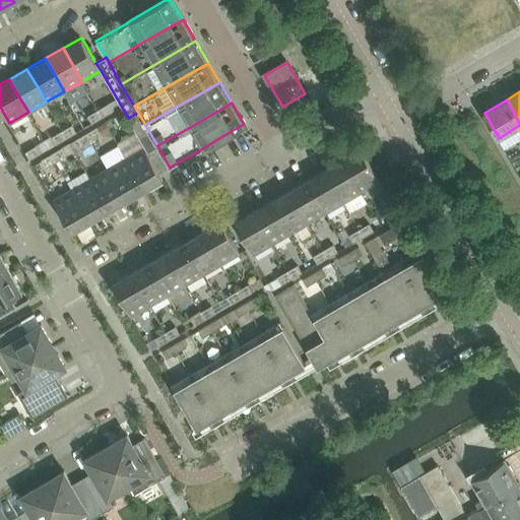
[(108,104),(99,109),(101,113),(103,116),(103,117),(112,111),(108,104)]
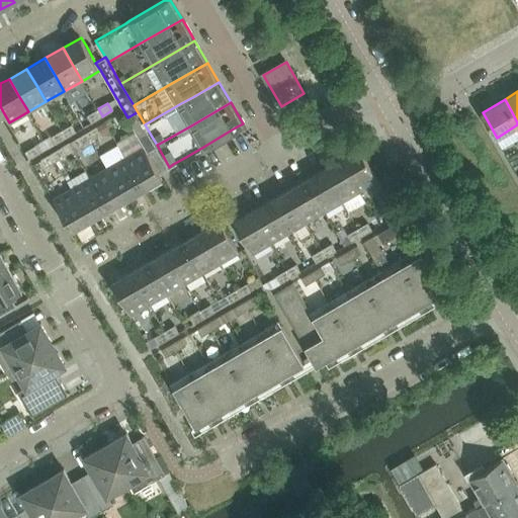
[(98,108),(88,114),(92,122),(102,116),(102,115),(100,112),(98,108)]
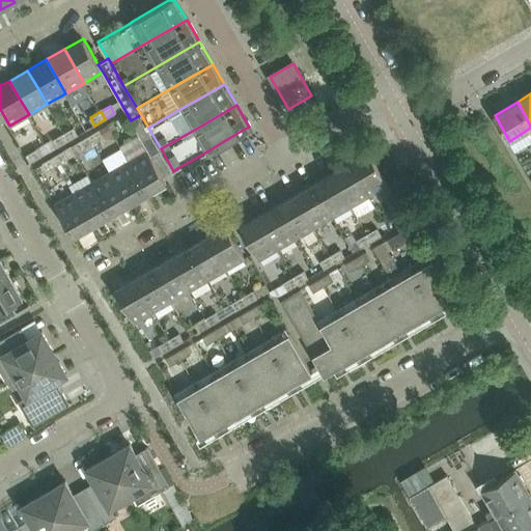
[(127,113),(116,118),(120,127),(131,120),(127,113)]
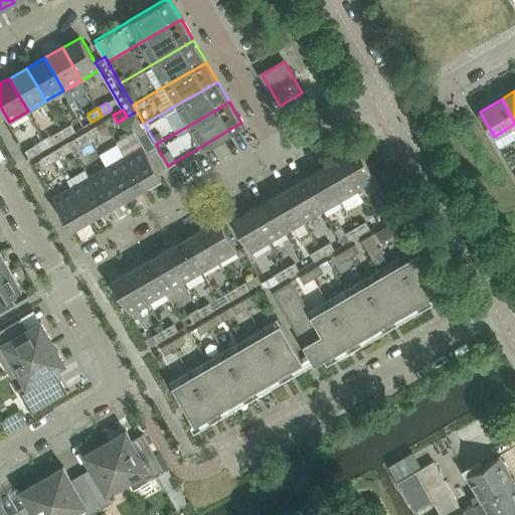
[(134,113),(127,117),(136,132),(143,144),(146,150),(156,144),(151,136),(144,124),(137,112),(134,113)]
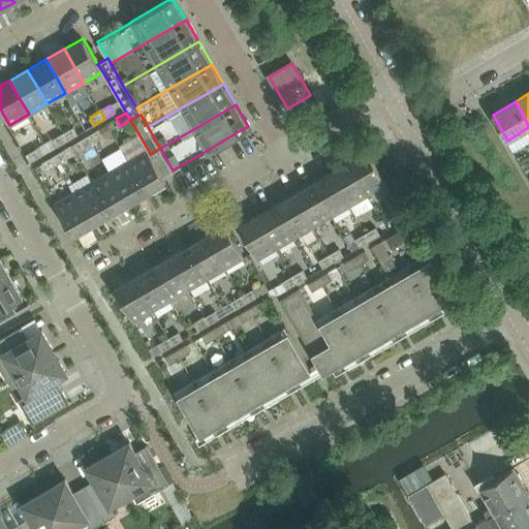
[(74,126),(63,132),(65,136),(67,139),(68,141),(79,134),(74,126)]
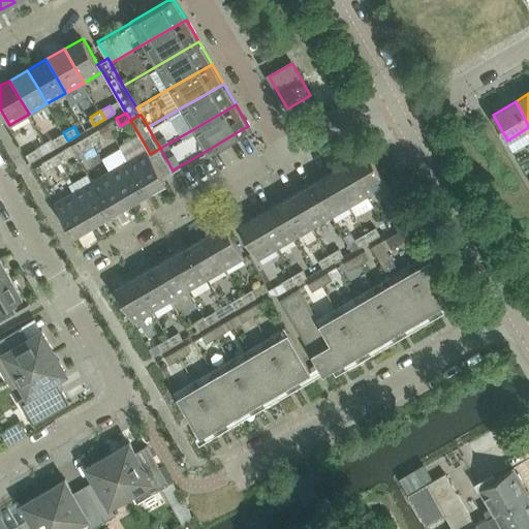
[(99,128),(90,134),(91,137),(92,138),(94,142),(103,136),(99,128)]
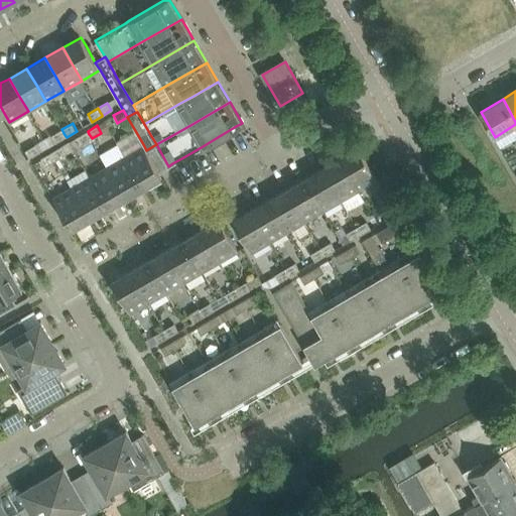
[(52,135),(44,139),(48,147),(56,142),(67,137),(66,136),(63,133),(61,129),(52,135)]
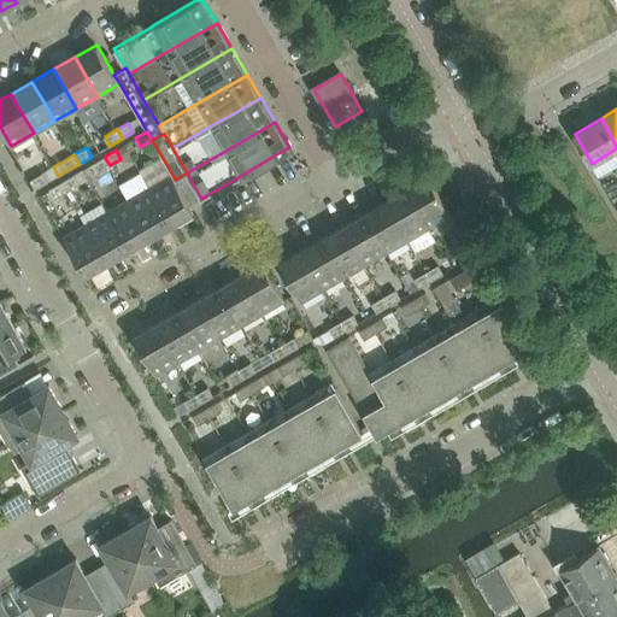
[(105,157),(92,164),(98,172),(110,165),(107,162),(106,160),(105,157)]
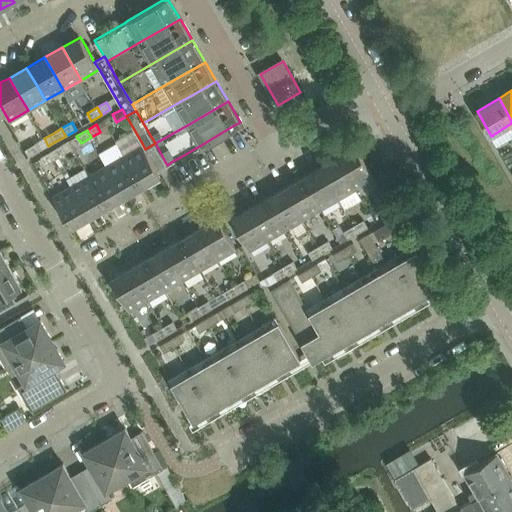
[(29,156),(39,150),(35,143),(24,148),(29,156)]
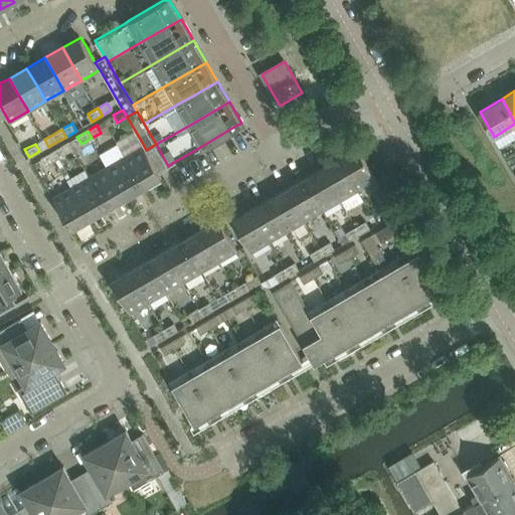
[(143,144),(125,155),(134,171),(144,187),(162,177),(158,171),(146,150),(143,144)]
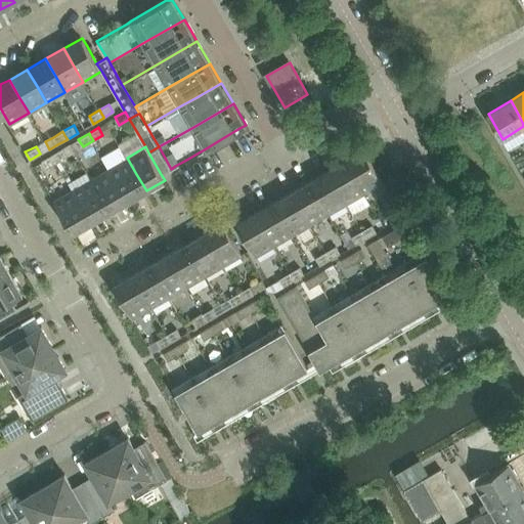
[(57,162),(67,156),(62,148),(53,155),(57,162)]
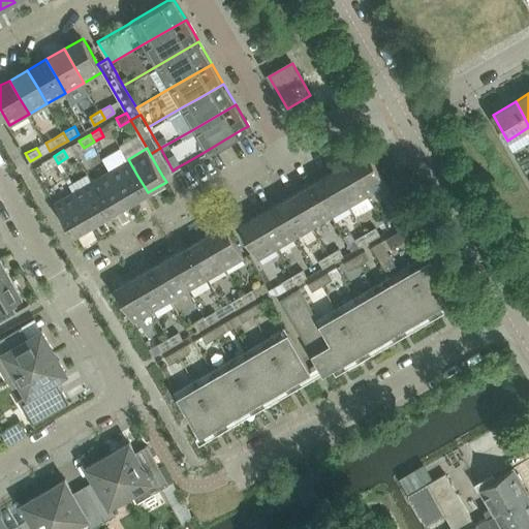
[(368,194),(386,184),(368,150),(348,160),(368,194)]
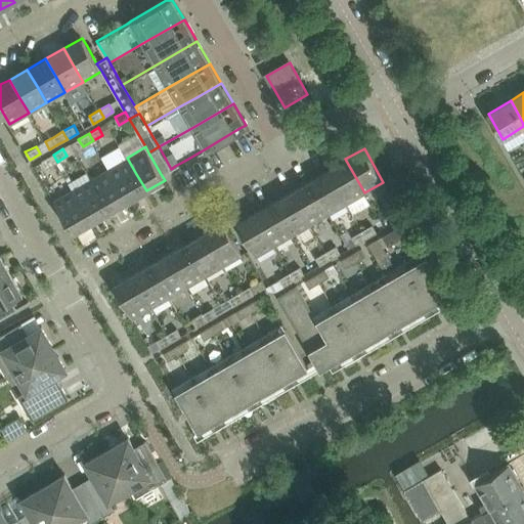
[(46,168),(57,162),(53,155),(42,161),(46,168)]
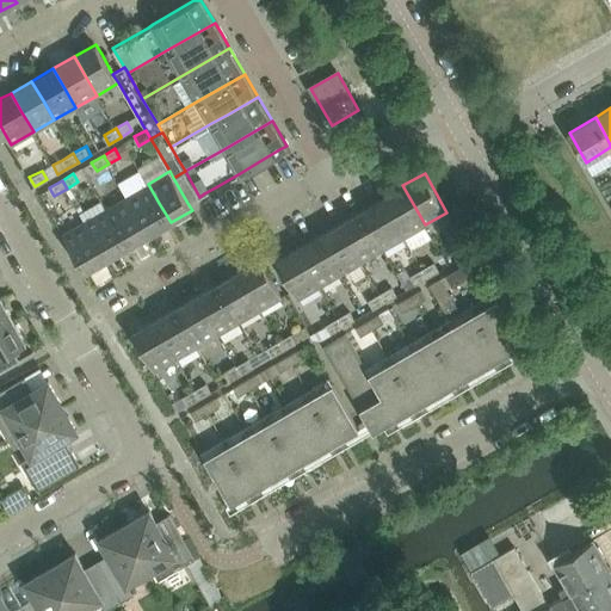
[(148,184),(127,196),(137,215),(149,234),(171,222),(159,203),(148,184)]
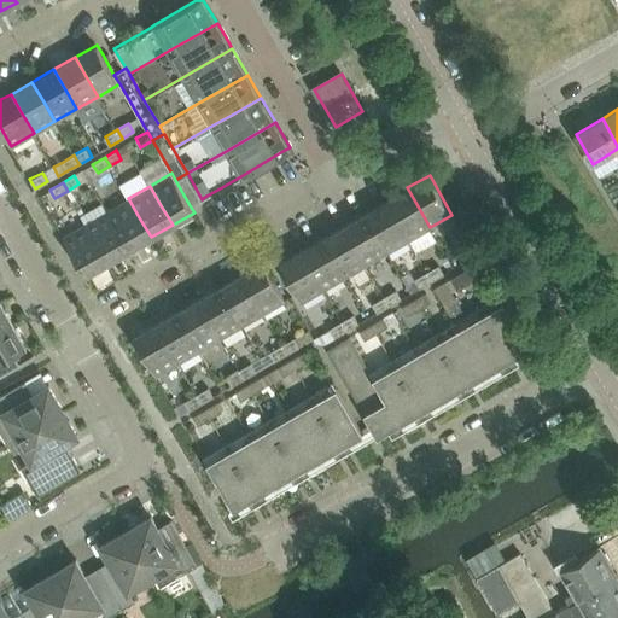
[(409,239),(430,227),(407,187),(386,199),(409,239)]
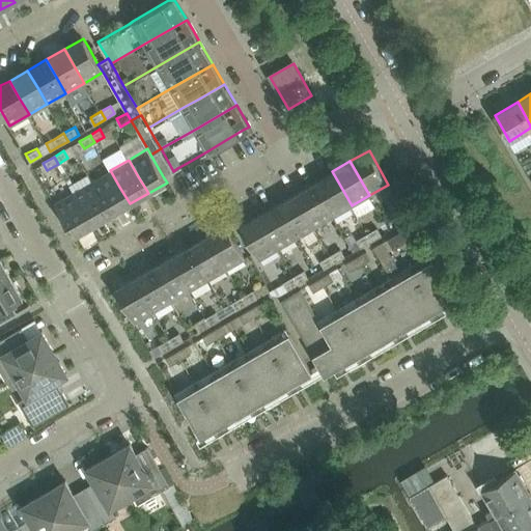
[(110,170),(92,180),(102,197),(112,214),(130,203),(119,187),(110,170)]
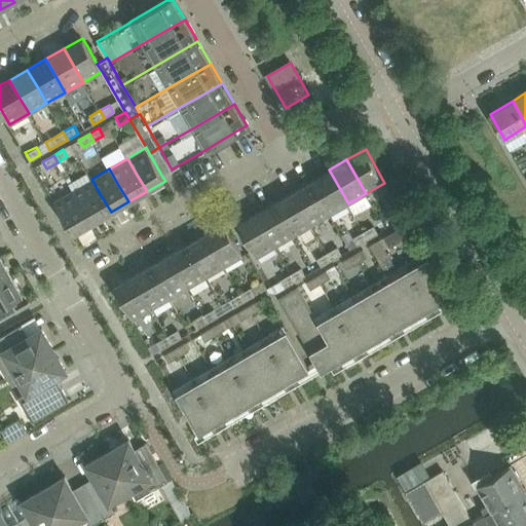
[(330,215),(348,203),(329,170),(310,181),(330,215)]
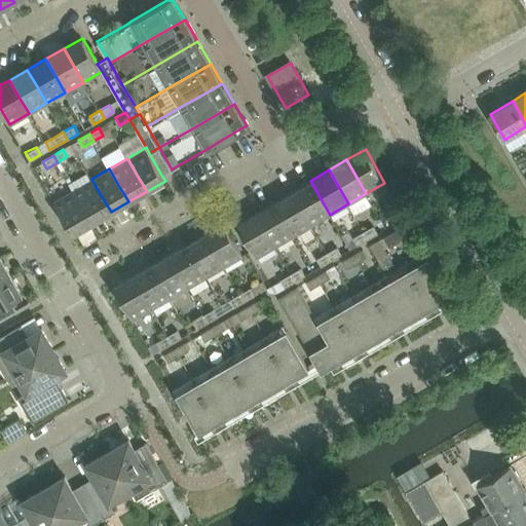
[(87,173),(69,183),(73,189),(82,205),(92,223),(111,212),(101,195),(91,179),(87,173)]
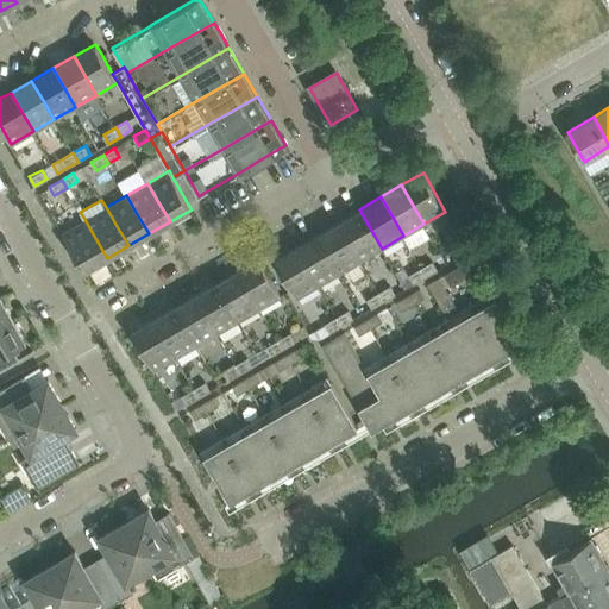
[(359,261),(382,249),(359,209),(337,223),(359,261)]
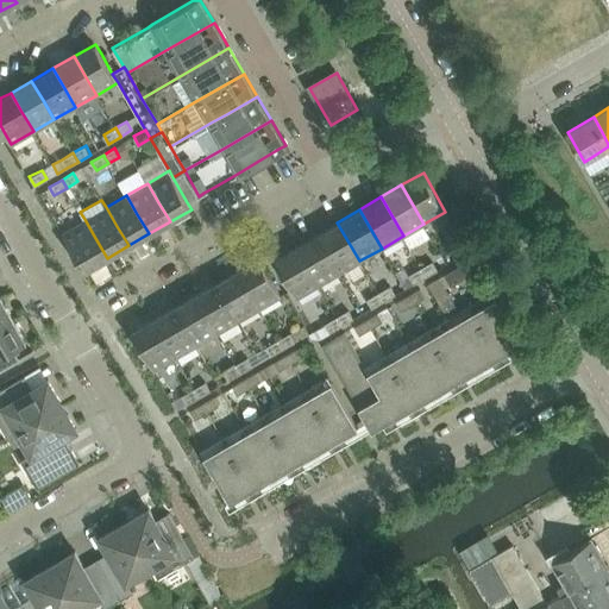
[(85,219),(62,232),(85,270),(107,258),(95,238),(85,219)]
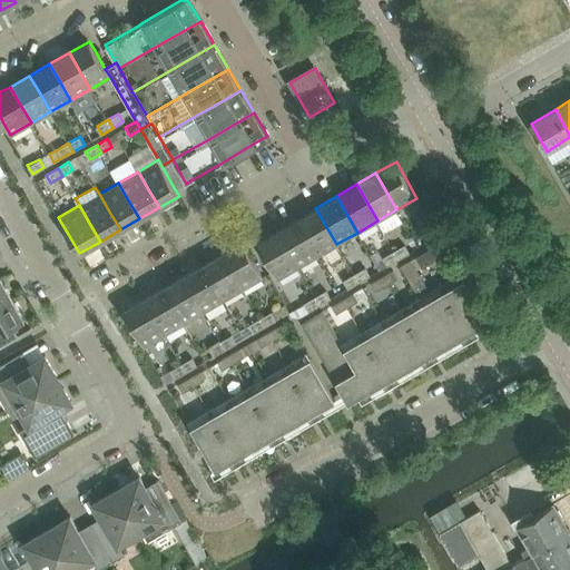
[(317,255),(336,244),(315,208),(297,218),(317,255)]
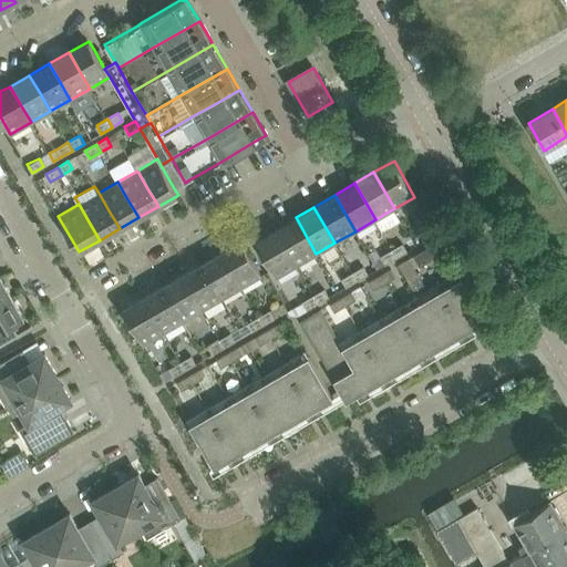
[(297,265),(316,254),(296,217),(276,228),(297,265)]
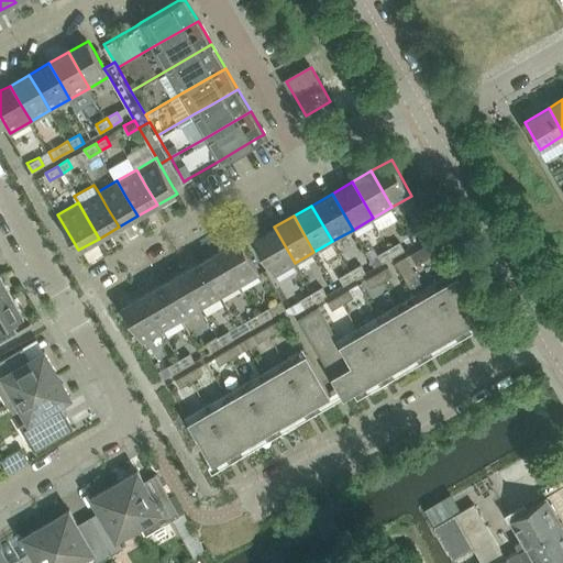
[(422,239),(433,232),(429,224),(417,231),(422,239)]
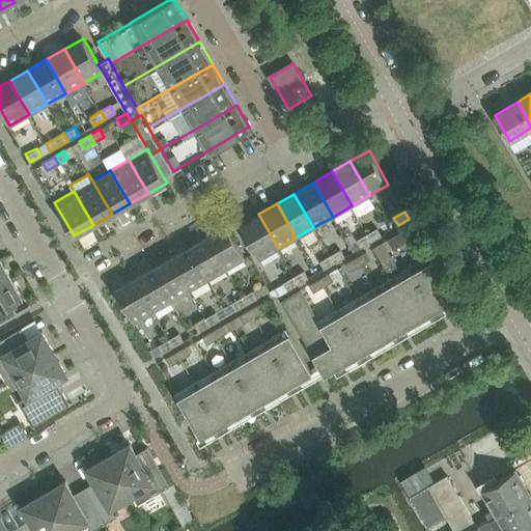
[(258,259),(278,248),(258,214),(239,226),(258,259)]
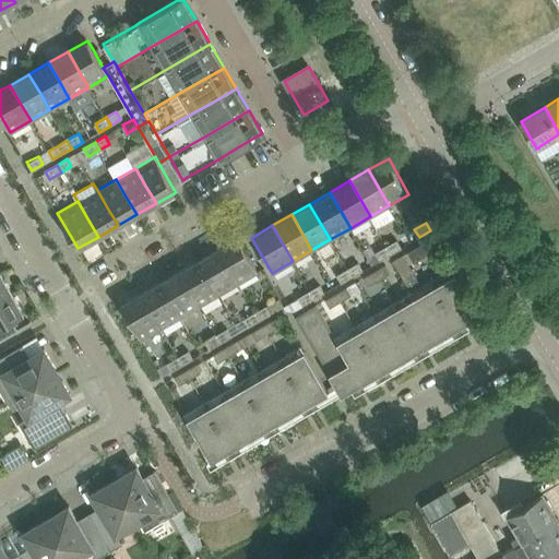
[(239,282),(259,271),(238,236),(218,247),(239,282)]
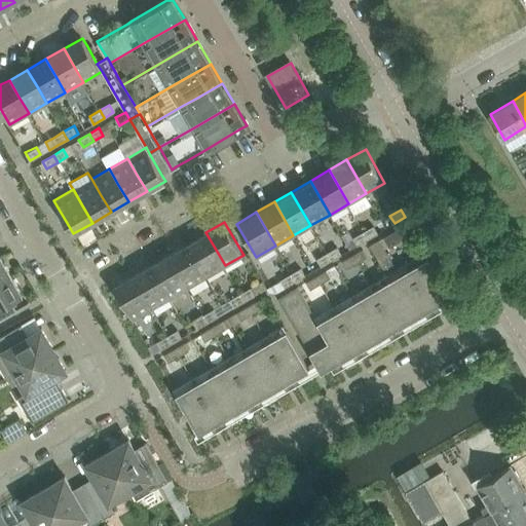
[(408,222),(383,235),(389,247),(414,232),(408,222)]
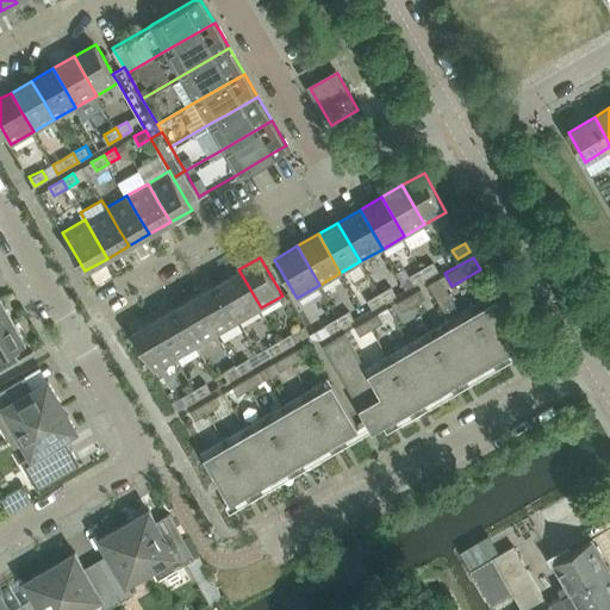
[(423,268),(428,277),(439,269),(434,262),(423,268)]
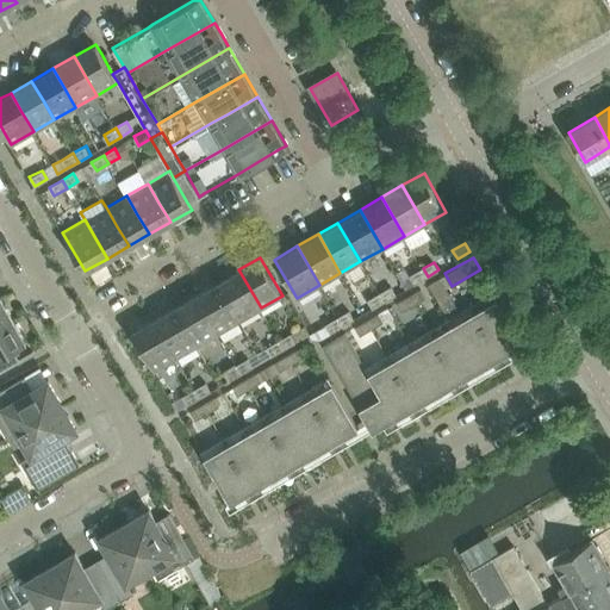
[(415,284),(428,277),(423,268),(410,275),(415,284)]
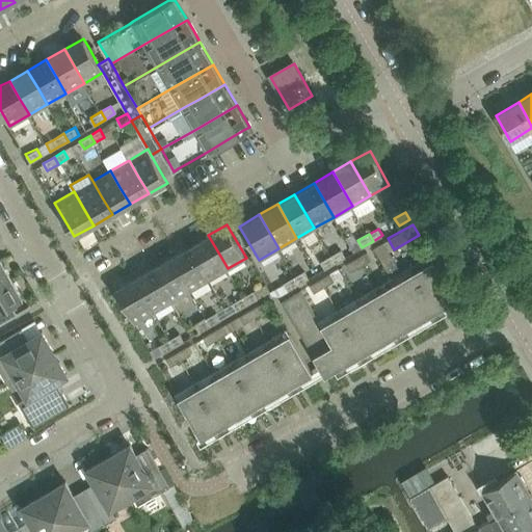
[(209,280),(228,268),(208,235),(189,245),(209,280)]
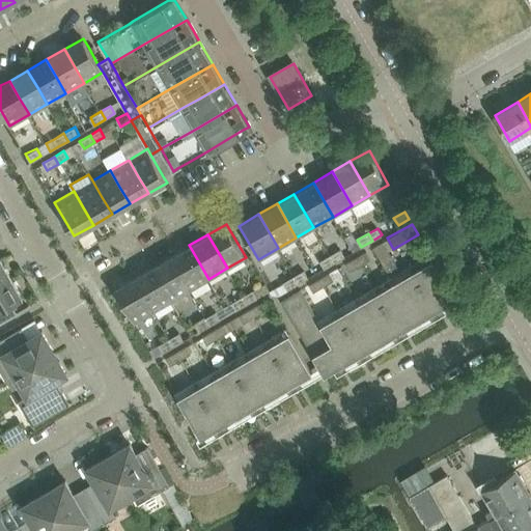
[(383,241),(372,247),(393,281),(394,280),(406,301),(417,320),(436,310),(424,289),(413,270),(402,275),(383,241)]
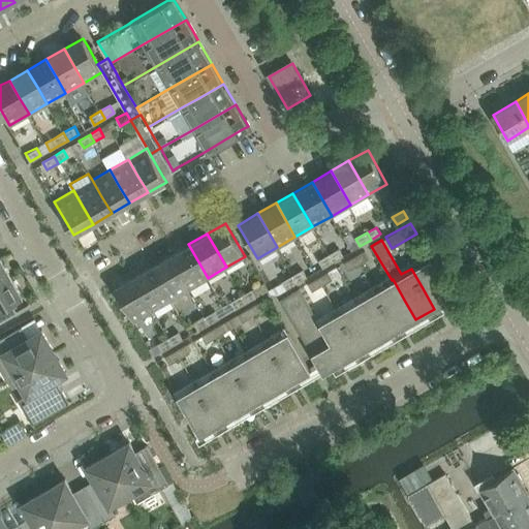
[(189,288),(208,278),(188,244),(169,255),(189,288)]
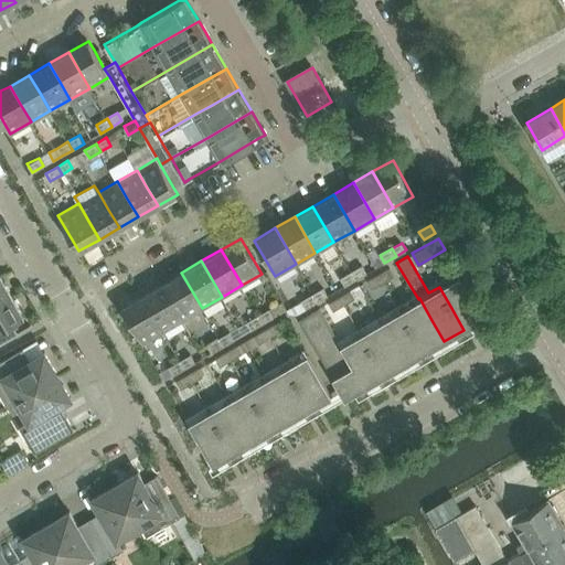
[(351,272),(355,279),(368,273),(363,265),(351,272)]
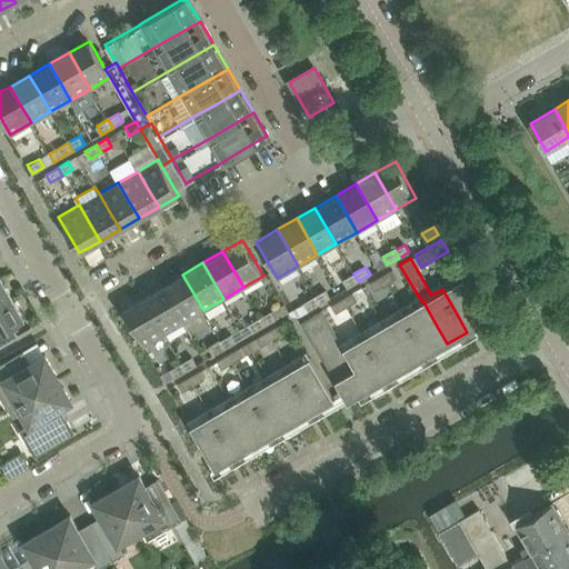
[(387,283),(397,277),(392,269),(382,276),(387,283)]
